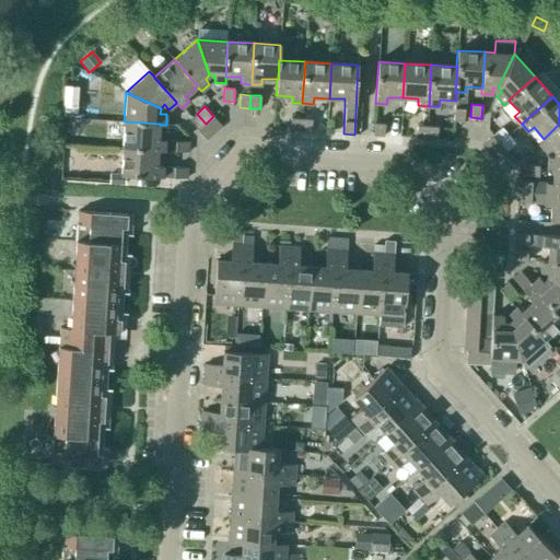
[(464,121),(465,108),(454,107),(453,120),(464,121)]
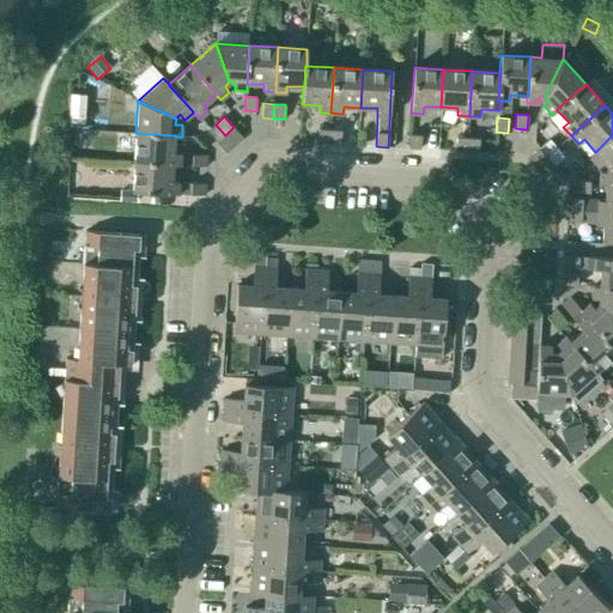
[(217,143),(225,135),(216,125),(207,132),(217,143)]
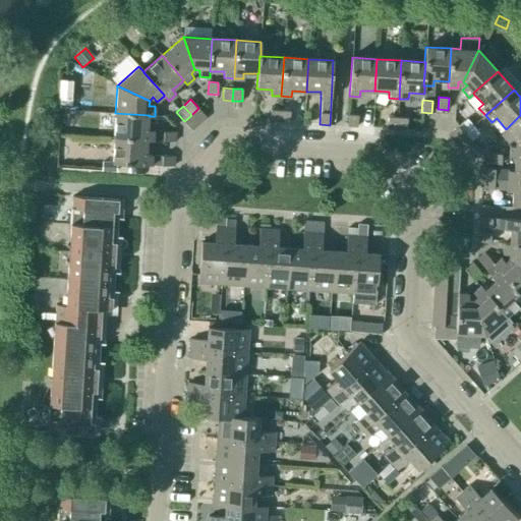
[(191,115),(199,124),(207,117),(198,108),(191,115)]
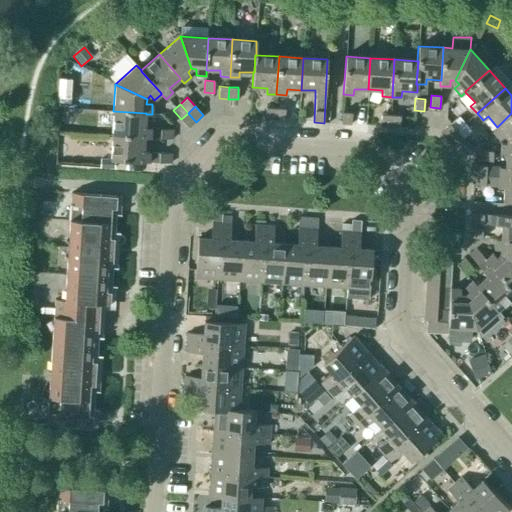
[(275,120),(275,108),(266,108),(265,120),(275,120)]
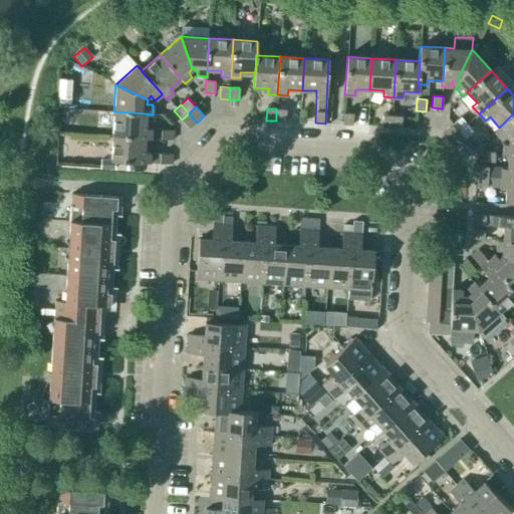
[(276,108),(276,120),(285,121),(286,109),(276,108)]
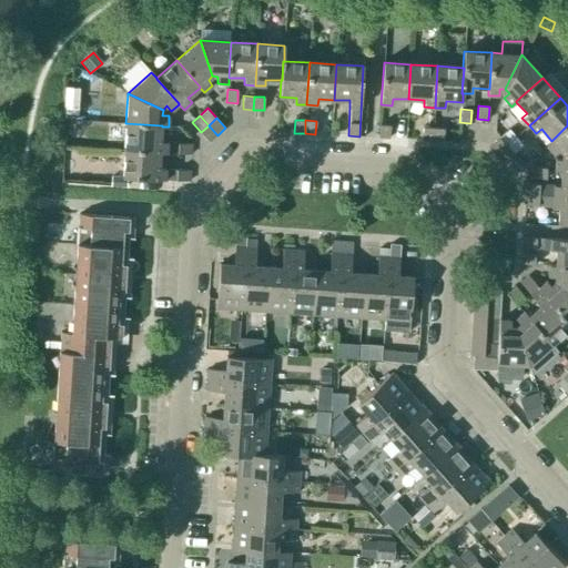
[(161,142),(162,127),(162,125),(125,123),(124,150),(160,152),(160,153),(166,153),(168,142),(161,142)]
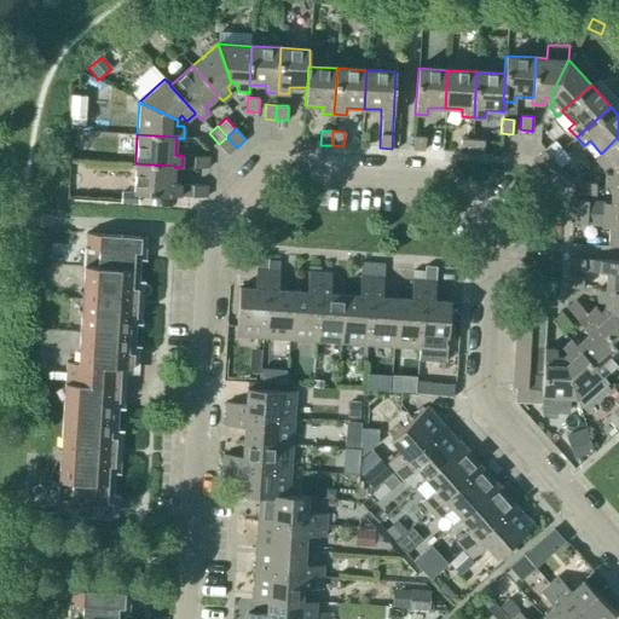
[(424,151),(426,137),(414,136),(412,150),(424,151)]
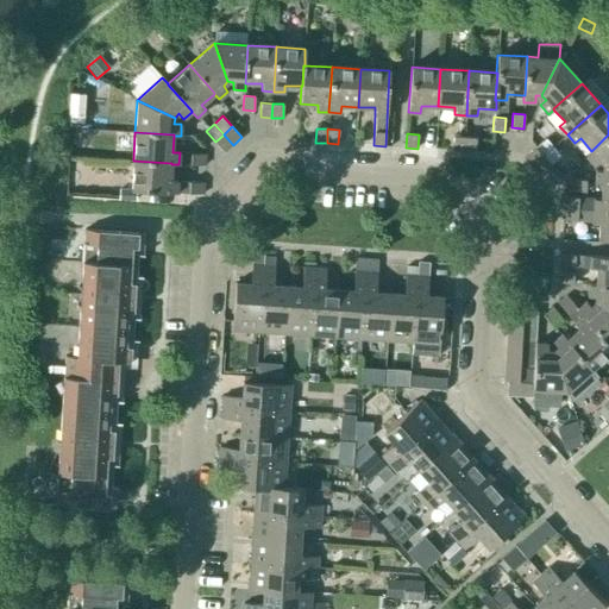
[(225,152),(233,145),(224,135),(215,142),(225,152)]
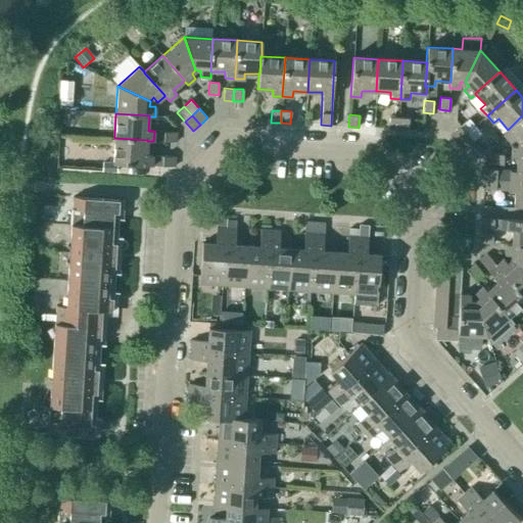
[(518,141),(522,139),(522,115),(508,130),(503,134),(510,141),(514,138),(518,141)]
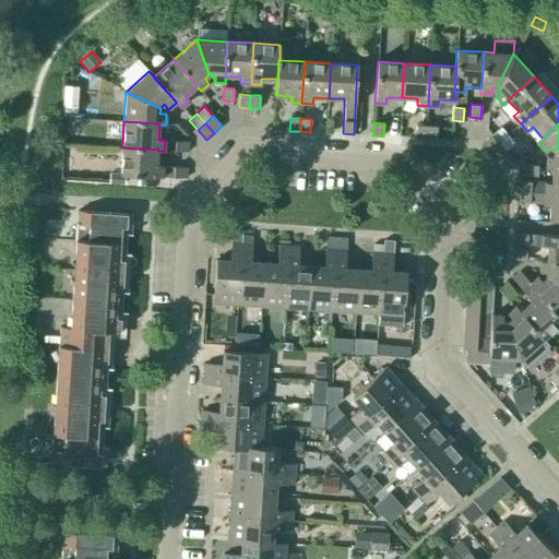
[(426,139),(427,126),(416,125),(415,138),(426,139)]
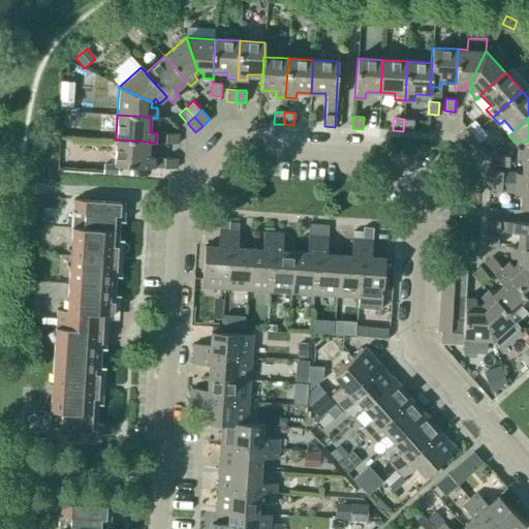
[(404,119),(403,131),(412,132),(413,120),(404,119)]
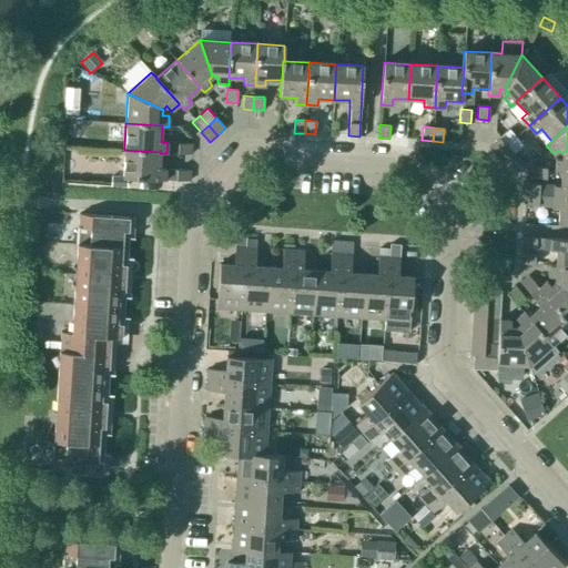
[(452,130),(450,142),(459,142),(460,130),(452,130)]
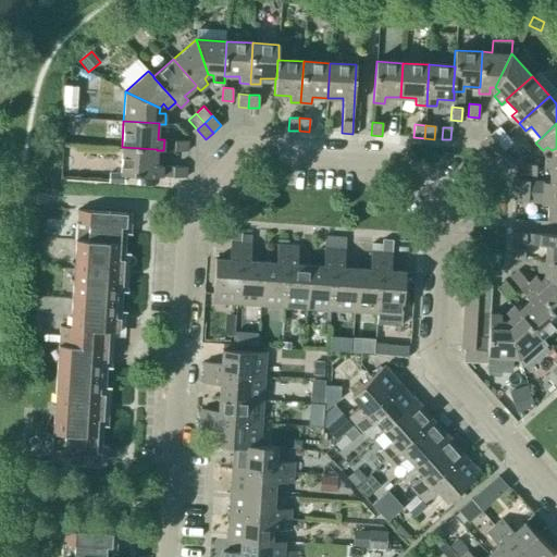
[(496,144),(506,135),(499,127),(490,135),(496,144)]
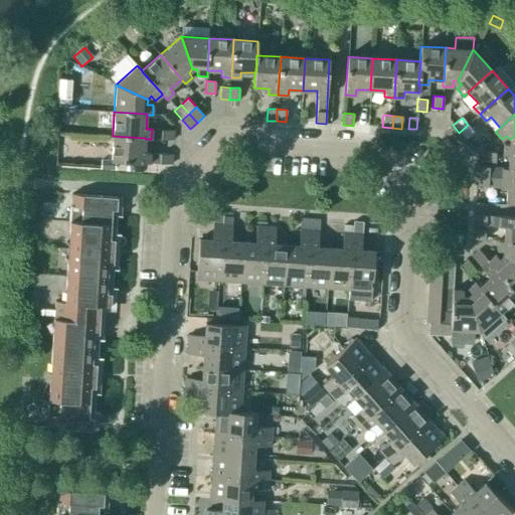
[(450,141),(459,133),(453,125),(444,133),(450,141)]
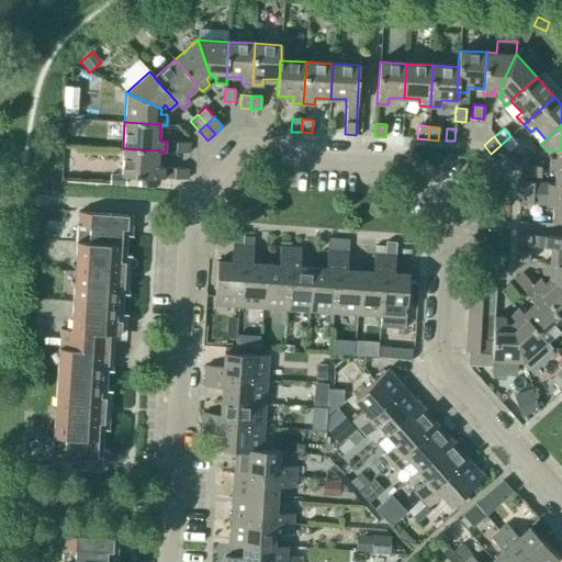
[(501,145),(507,153),(517,144),(510,136),(501,145)]
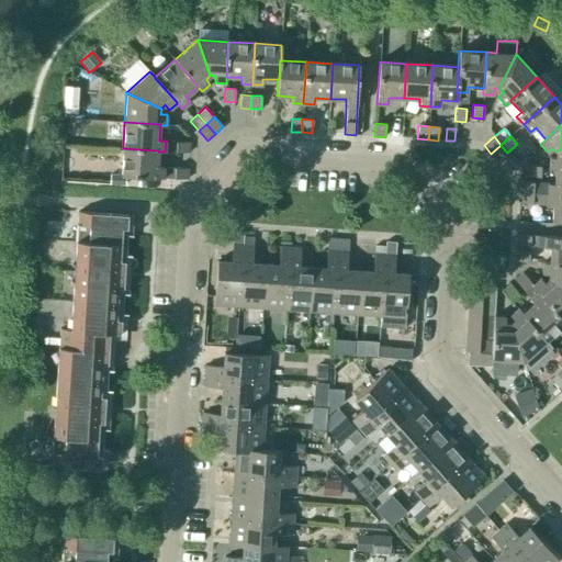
[(189,153),(190,143),(177,142),(176,153),(189,153)]
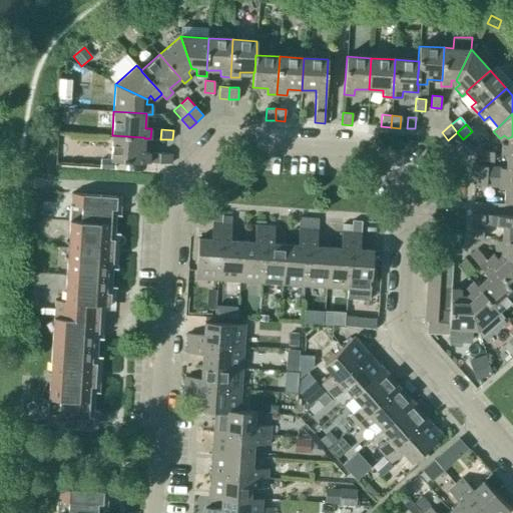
[(454,147),(463,139),(457,132),(448,140),(454,147)]
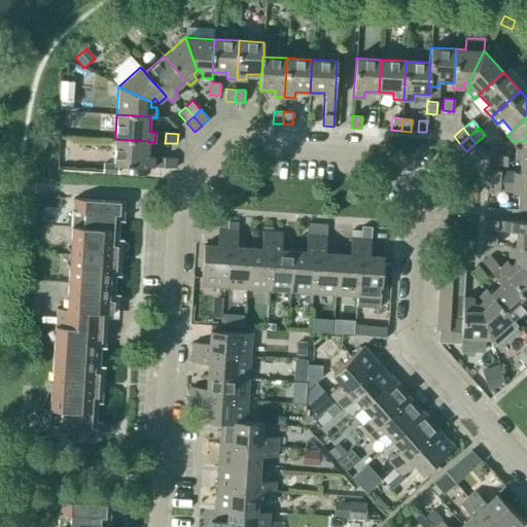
[(147,156),(148,142),(148,141),(115,139),(114,165),(153,167),(153,156),(147,156)]
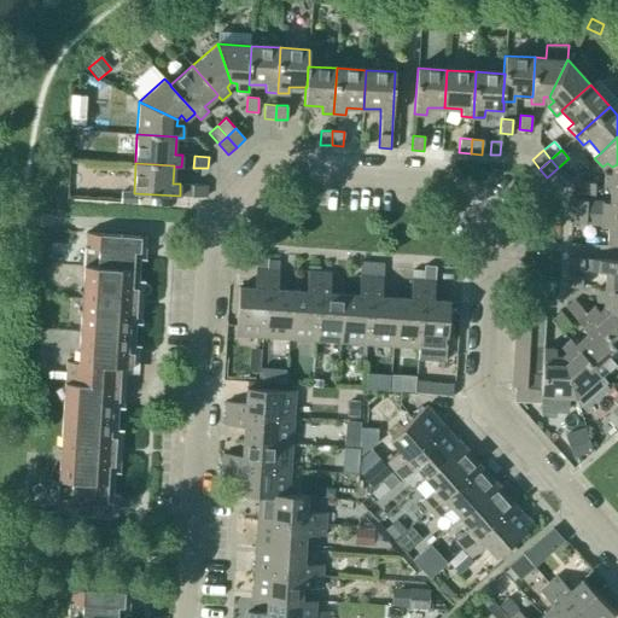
[(611,185),(617,185),(617,164),(612,167),(611,173),(604,173),(604,185),(611,186),(611,185)]
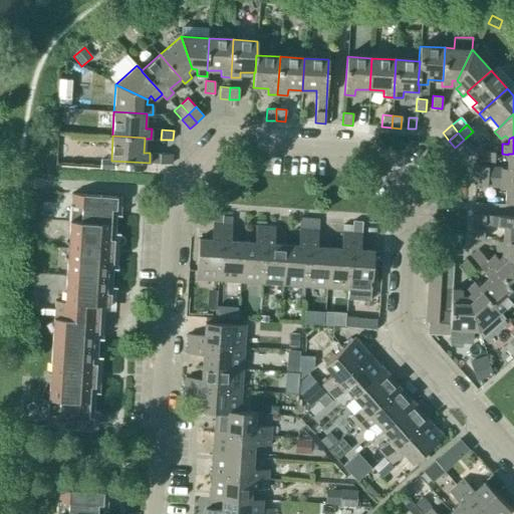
[(494,162),(495,153),(483,152),(482,161),(494,162)]
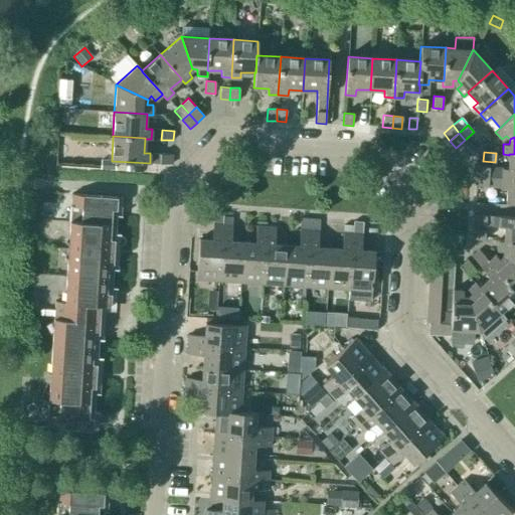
[(172,164),(172,155),(160,154),(160,164),(172,164)]
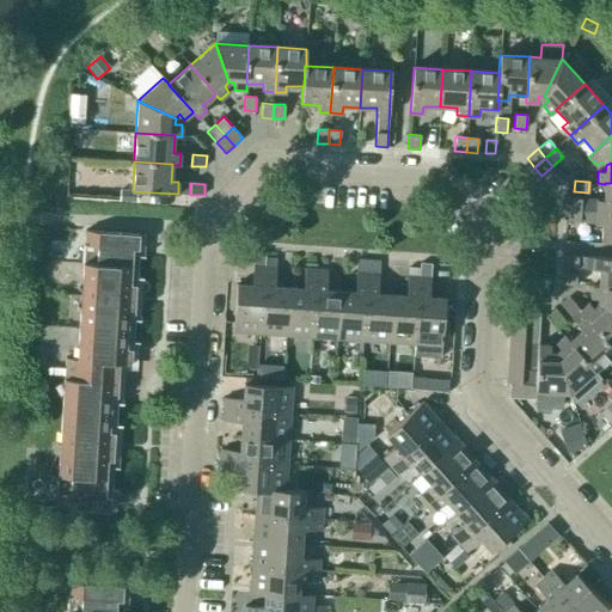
[(611,212),(611,183),(605,183),(605,184),(604,200),(597,200),(595,212),(611,212)]
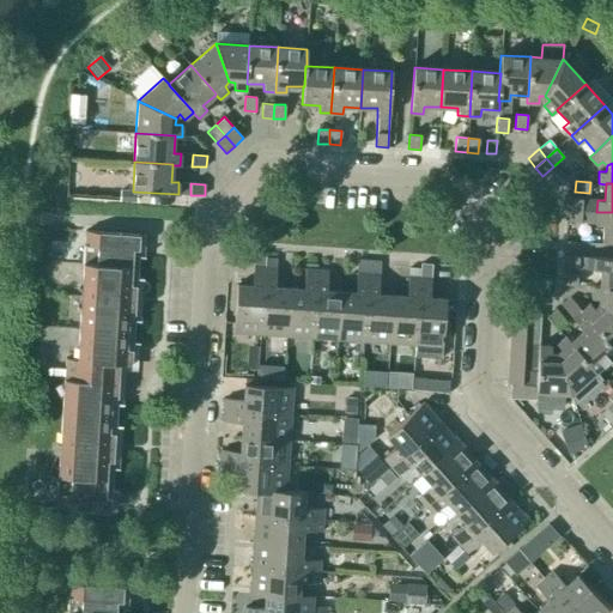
[(568,210),(582,211),(582,199),(568,198),(568,210)]
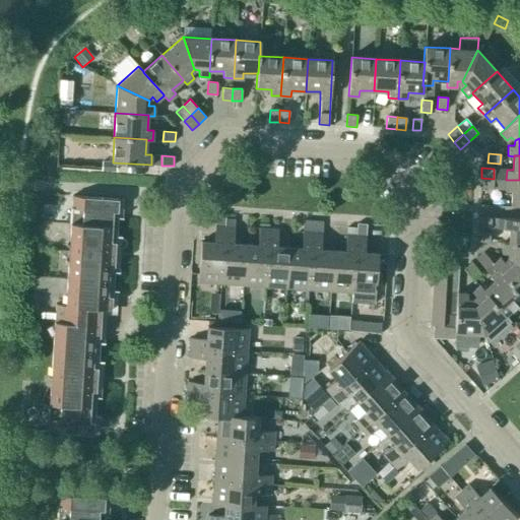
[(493,188),(494,179),(481,178),(480,188),(493,188)]
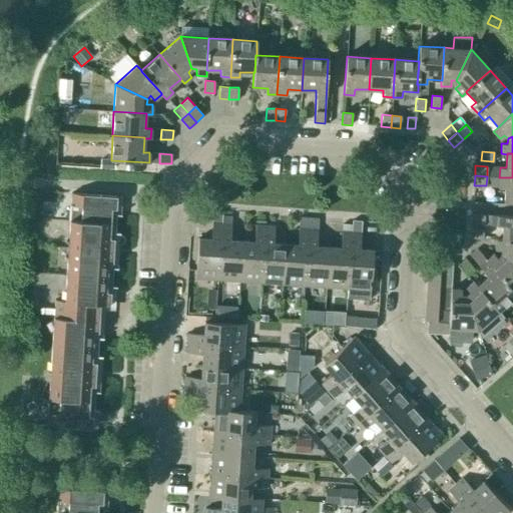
[(512,201),(512,177),(499,177),(499,186),(505,186),(504,201),(512,201)]
